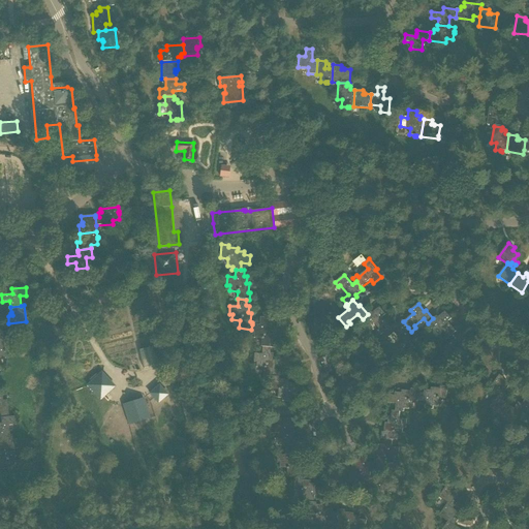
[(381,335),(384,333),(384,332),(391,327),(382,317),(386,314),(380,307),(373,313),(371,311),(368,314),(363,319),(362,319),(366,324),(372,320),(379,330),(377,332),(381,335)]
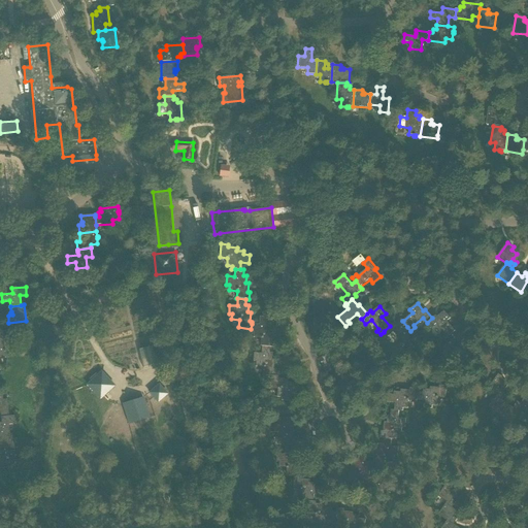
[(446,339),(450,336),(449,335),(455,331),(448,321),(451,319),(444,310),(437,317),(436,316),(432,318),(427,323),(426,323),(431,328),(436,324),(444,333),(442,335),(446,339)]
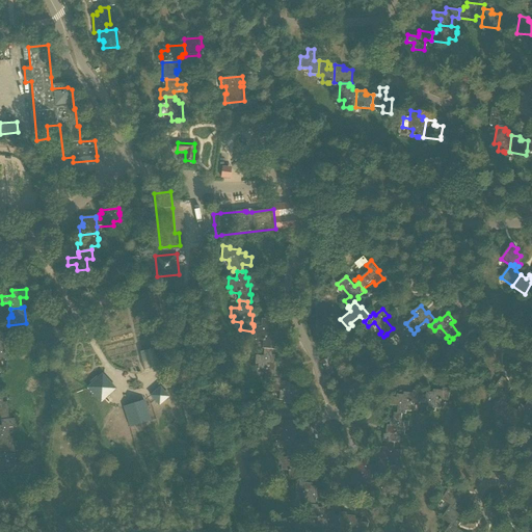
[(262,349),(264,349),(272,349),(275,350),(275,343),(273,343),(274,334),(271,334),(272,326),(269,325),(270,320),(262,319),(261,326),(254,326),(253,331),(253,335),(256,336),(255,340),(263,341),(262,349)]
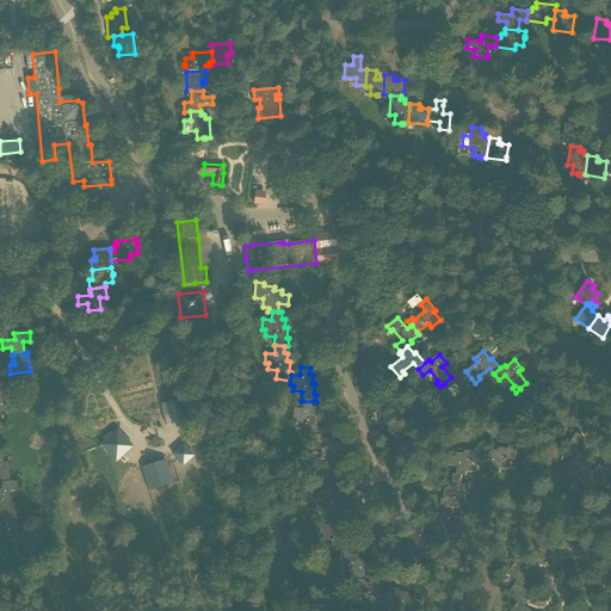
[(468,381),(471,378),(466,371),(467,371),(466,369),(457,376),(455,374),(451,377),(444,383),(444,384),(449,389),(456,384),(464,395),(462,397),(467,402),(477,393),(468,381)]
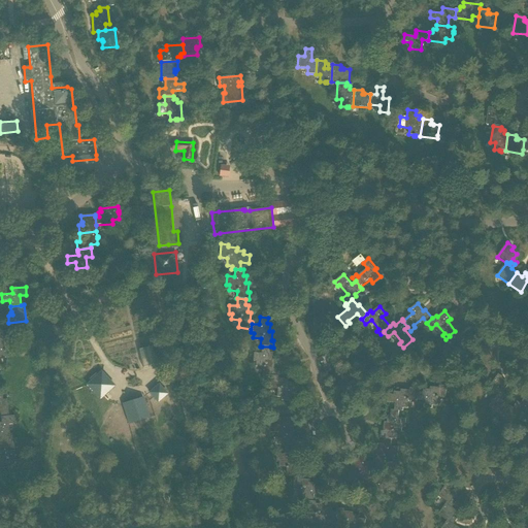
[(7,331),(3,331),(3,339),(21,338),(20,334),(27,333),(26,328),(27,328),(27,326),(26,326),(26,321),(8,323),(9,327),(6,327),(7,331)]
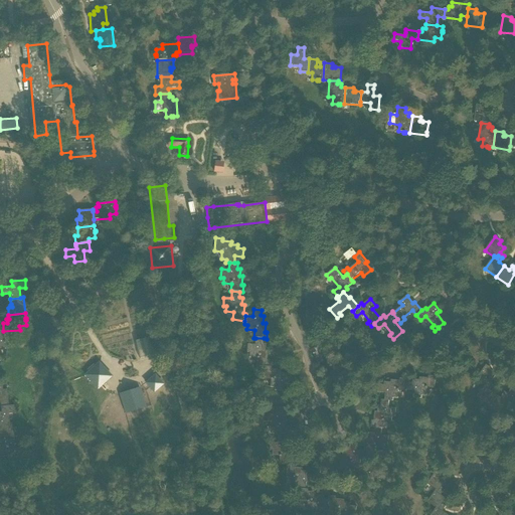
[(453,327),(451,328),(446,321),(444,323),(438,327),(439,328),(441,331),(432,339),(439,348),(443,345),(442,343),(451,335),(455,341),(461,336),(453,327)]
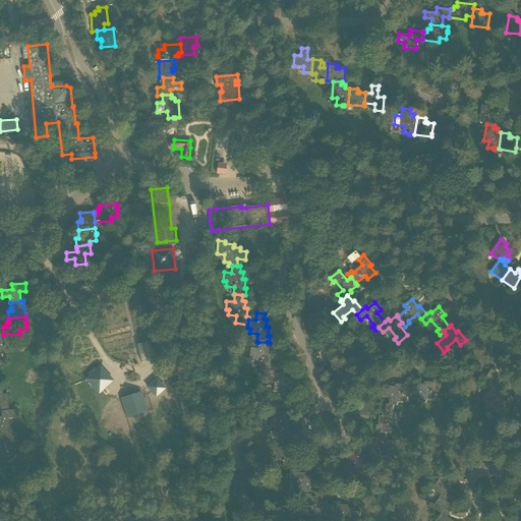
[(259,370),(267,371),(267,370),(272,370),(273,364),(270,364),(271,355),(269,355),(269,348),(266,348),(267,342),(258,342),(257,349),(250,348),(249,357),(252,357),(252,362),(259,362),(259,370)]
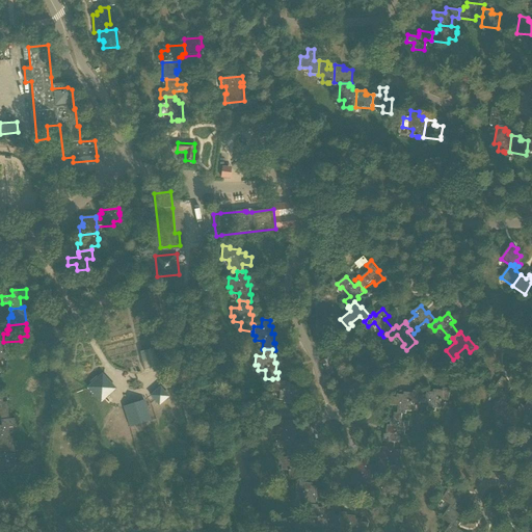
[(114,390),(102,375),(88,388),(101,402),(114,390)]
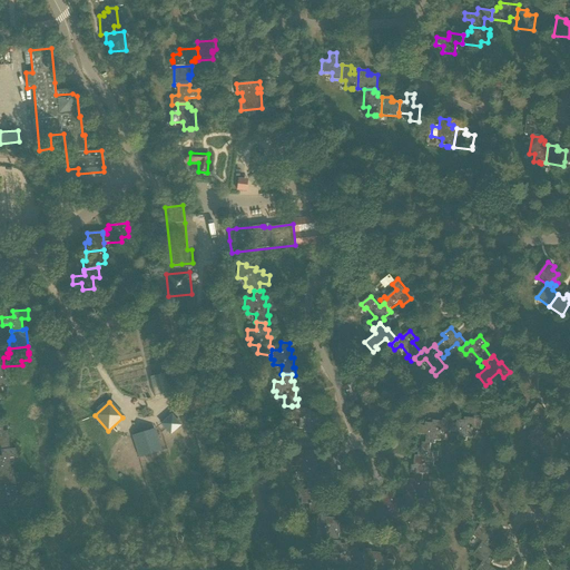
[(528,440),(540,449),(549,436),(542,432),(548,424),(543,422),(548,416),(542,412),(544,409),(538,404),(528,420),(537,426),(528,440)]
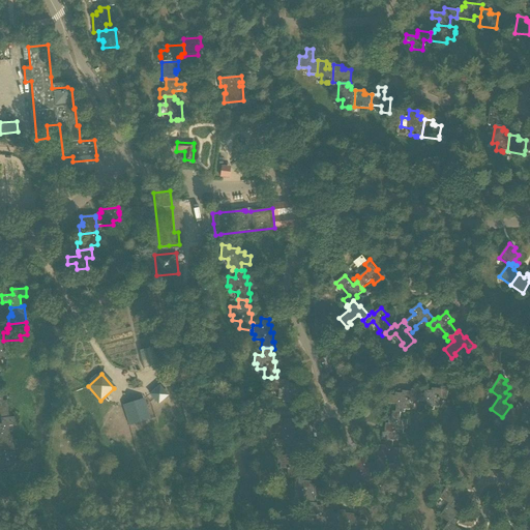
[(278,378),(276,377),(271,377),(271,378),(270,390),(278,390),(277,399),(283,399),(283,402),(291,403),(292,395),(299,395),(300,387),(294,387),(295,384),(288,383),(288,381),(278,380),(278,378)]
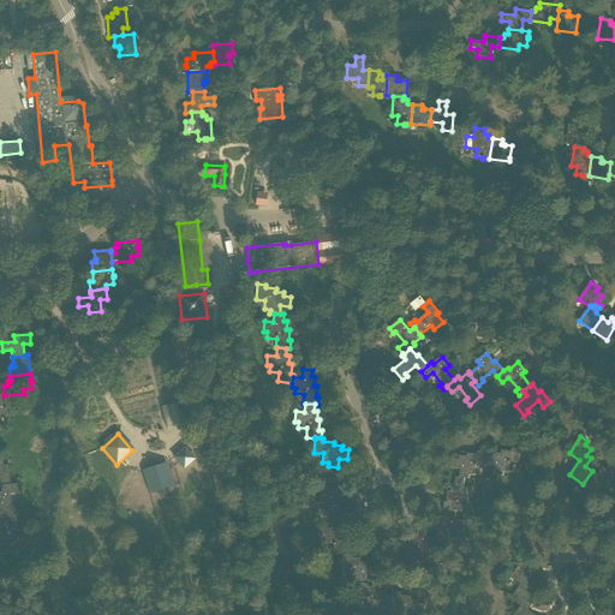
[(185,448),(174,458),(183,469),(193,459),(185,448)]
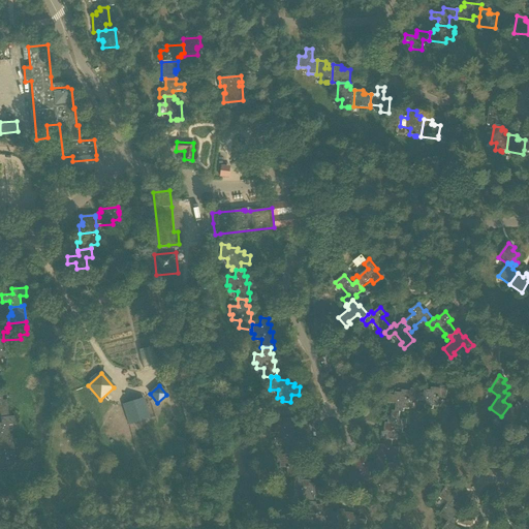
[(424,393),(418,393),(417,401),(425,402),(425,409),(433,410),(433,407),(438,407),(439,399),(446,400),(447,386),(440,386),(440,389),(431,387),(431,391),(424,390),(424,393)]
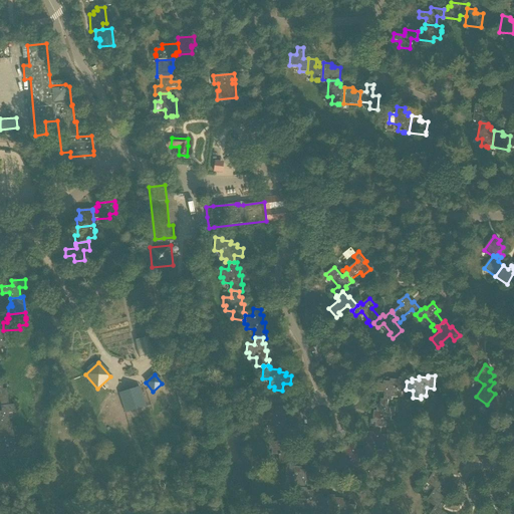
[(406,390),(407,381),(407,377),(400,377),(400,379),(391,378),(391,381),(383,381),(383,384),(377,383),(376,392),(384,393),(383,400),(389,400),(393,401),(393,398),(398,398),(398,390),(406,391),(406,390)]
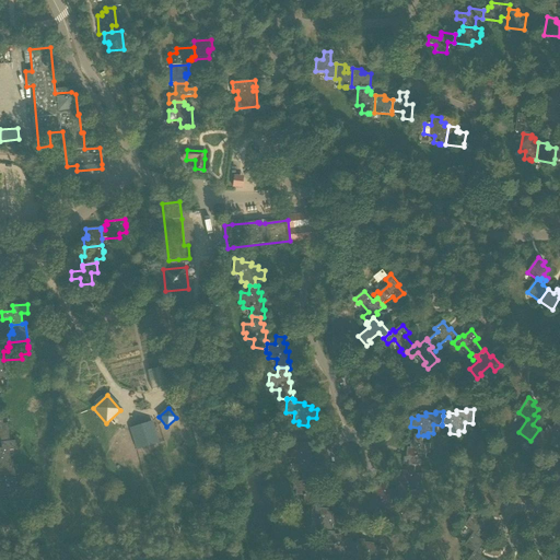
[(0,438),(1,442),(10,442),(8,423),(3,424),(3,417),(0,417),(0,438)]
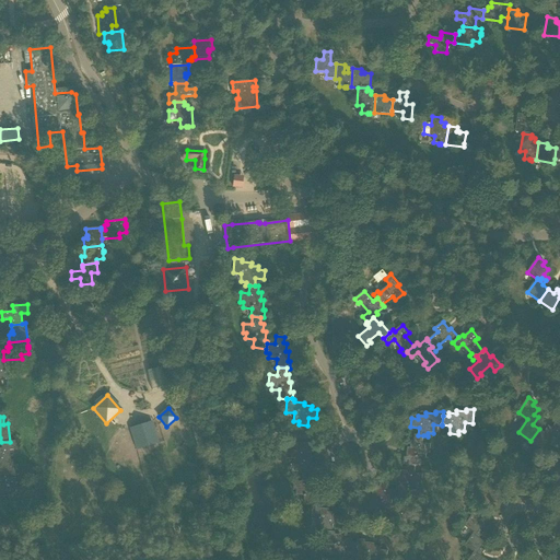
[(151,421),(129,429),(137,451),(159,443),(151,421)]
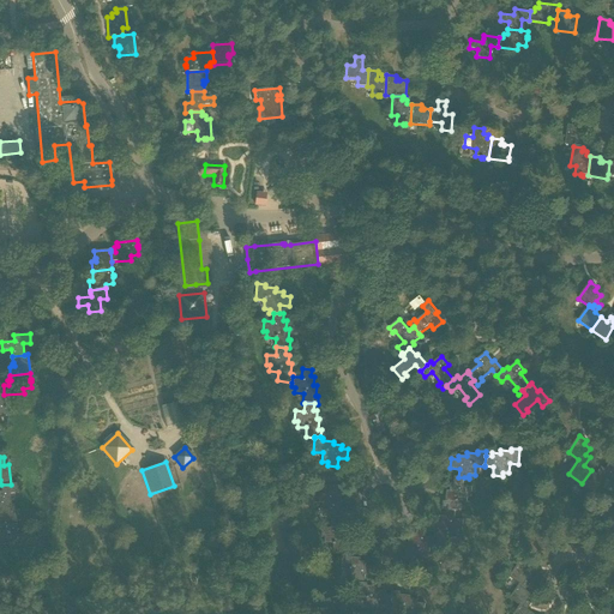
[(613,483),(613,464),(612,463),(607,469),(603,467),(597,474),(591,470),(582,483),(595,493),(606,477),(613,483)]
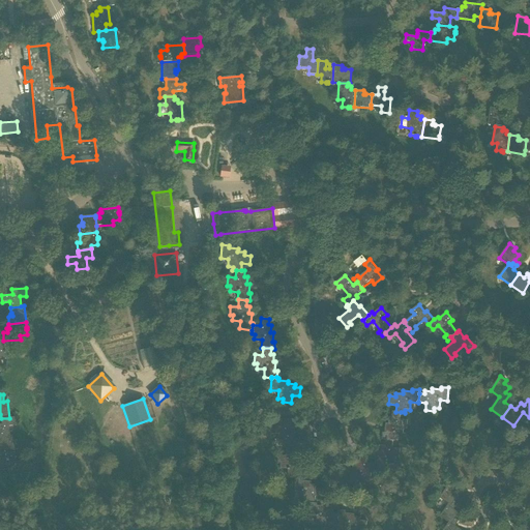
[(400,419),(401,412),(395,412),(392,411),(391,417),(388,417),(388,424),(385,424),(385,433),(382,433),(382,440),(385,440),(393,441),(394,441),(395,434),(404,434),(404,429),(407,430),(408,420),(400,419)]
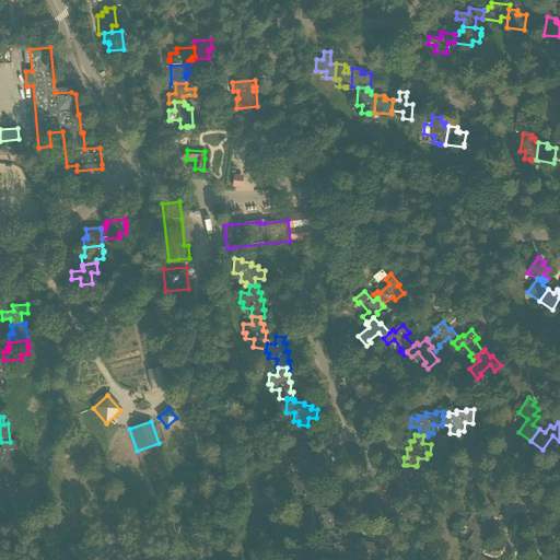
[(15,441),(10,442),(1,442),(1,448),(0,448),(0,462),(11,461),(10,451),(16,450),(15,441)]
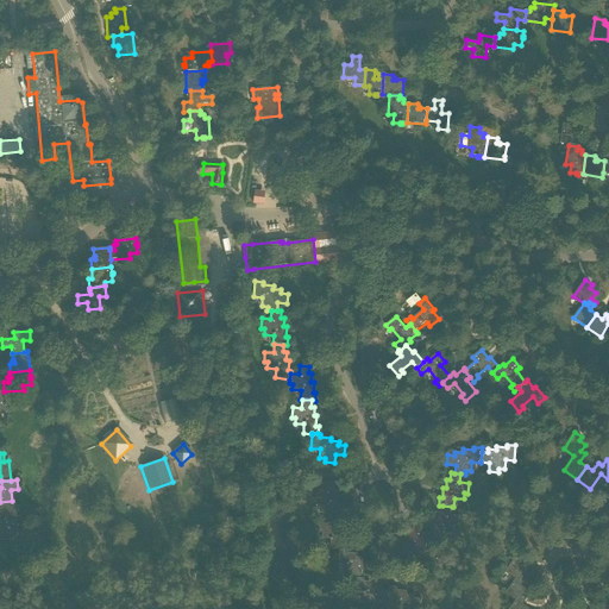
[(16,501),(12,501),(0,502),(0,509),(1,509),(1,513),(0,512),(0,521),(18,520),(16,501)]
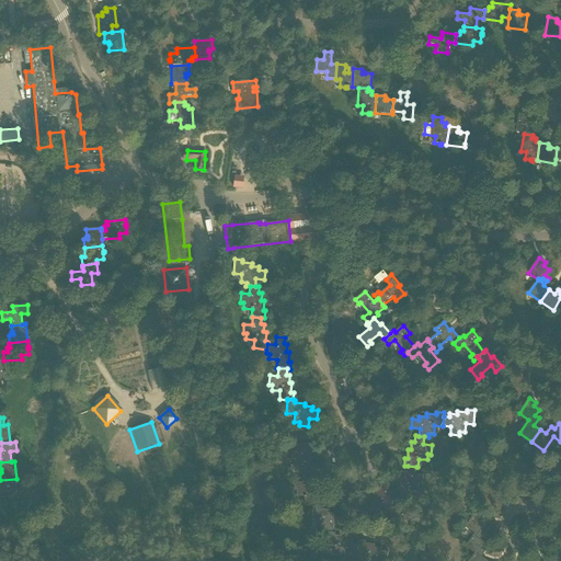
[(397,489),(397,491),(397,496),(410,497),(411,489),(419,490),(420,484),(423,484),(424,476),(415,474),(416,467),(408,466),(407,472),(403,472),(403,479),(400,479),(399,489),(397,489)]
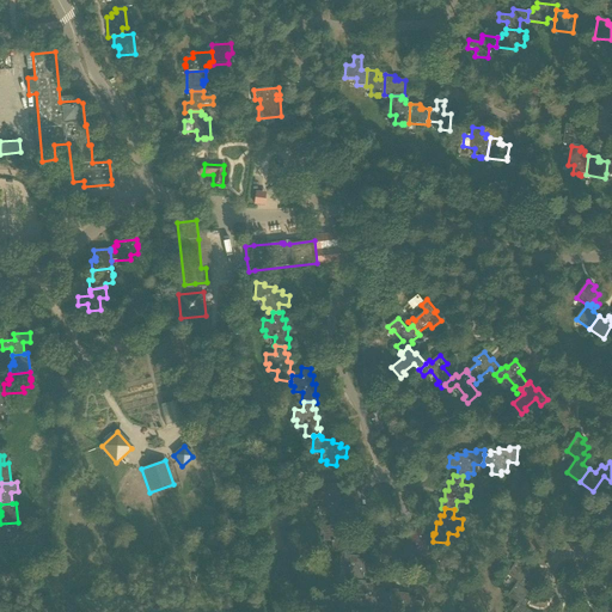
[(0,543),(12,543),(11,537),(19,537),(18,530),(19,530),(19,527),(18,527),(18,522),(0,524),(0,543)]
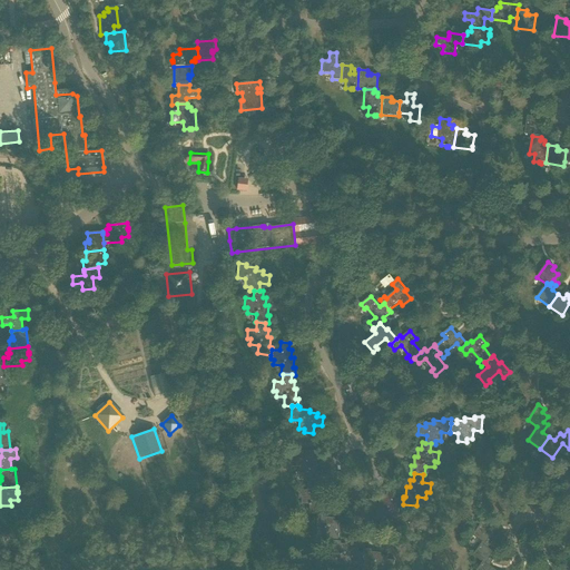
[(494,560),(490,558),(487,563),(483,562),(483,563),(478,569),(495,569),(497,569),(491,566),(494,560)]
